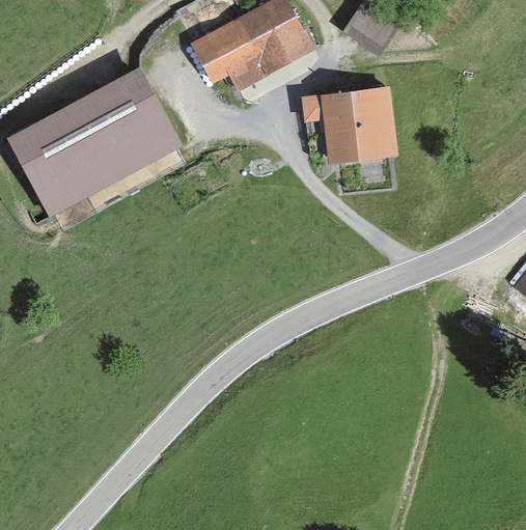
[(261,0),(187,39),(211,84),(227,76),(236,91),(323,46),(299,0),(261,0)]
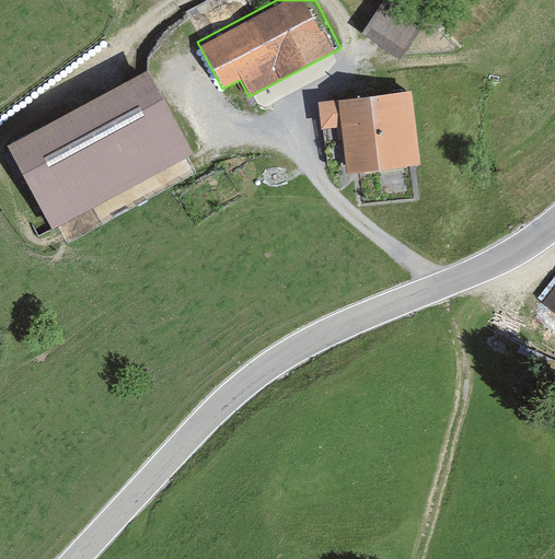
[(388,0),(366,31),(399,55),(425,20),(399,0),(388,0)]
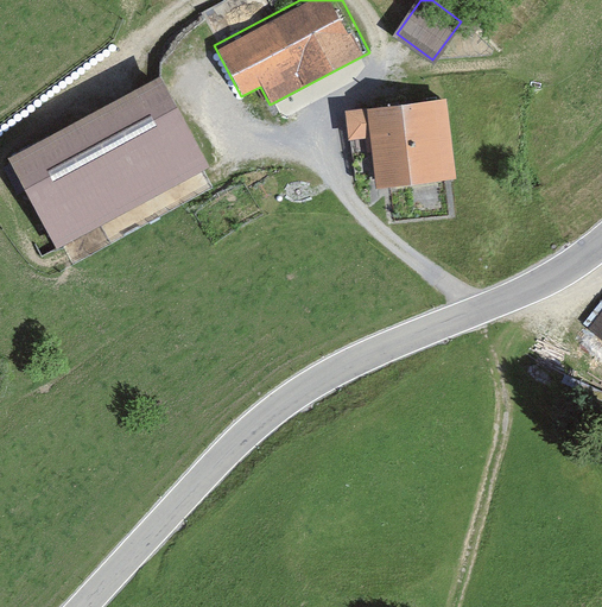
[(162,78),(7,156),(58,255),(211,177),(162,78)]
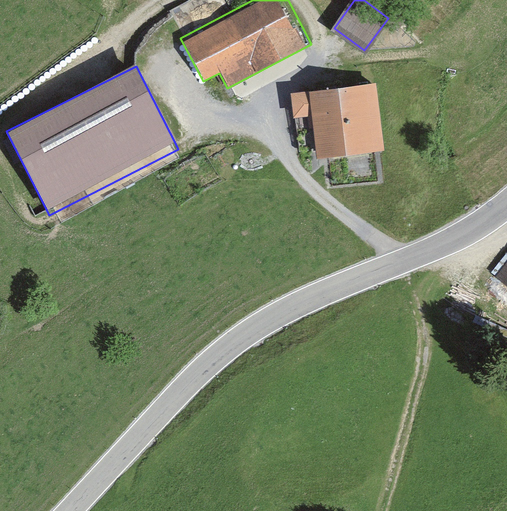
[(377,83),(290,92),(292,120),(312,118),(316,159),(385,151),(377,83)]
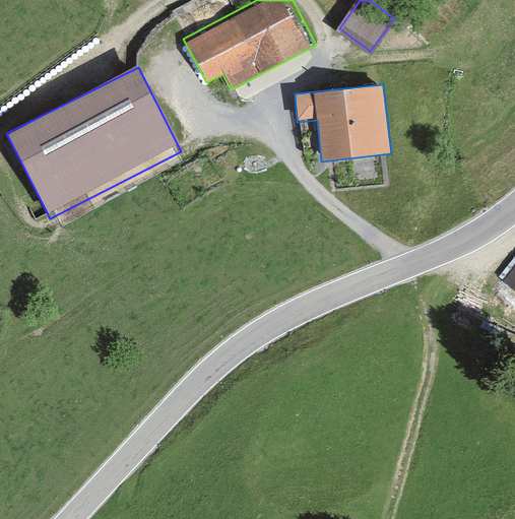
[(514,269),(502,287),(514,297),(514,269)]
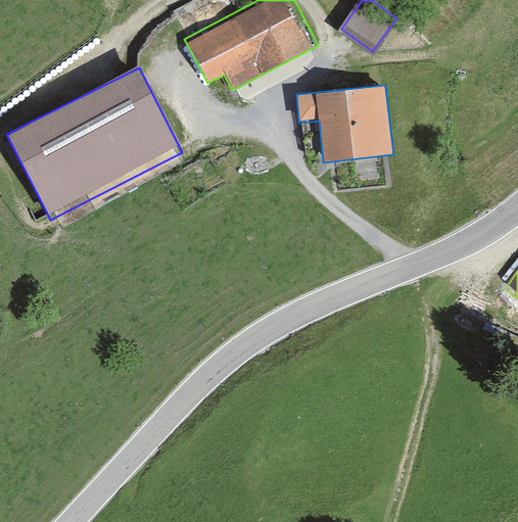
All buildings are outlined.
